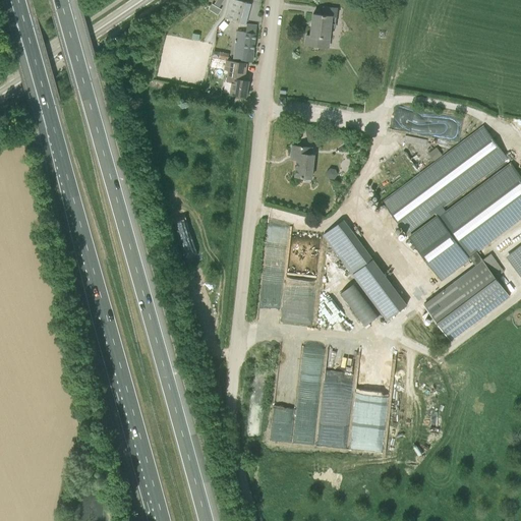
[(230,0),(226,19),(245,24),(251,0),(249,0),(230,0)]
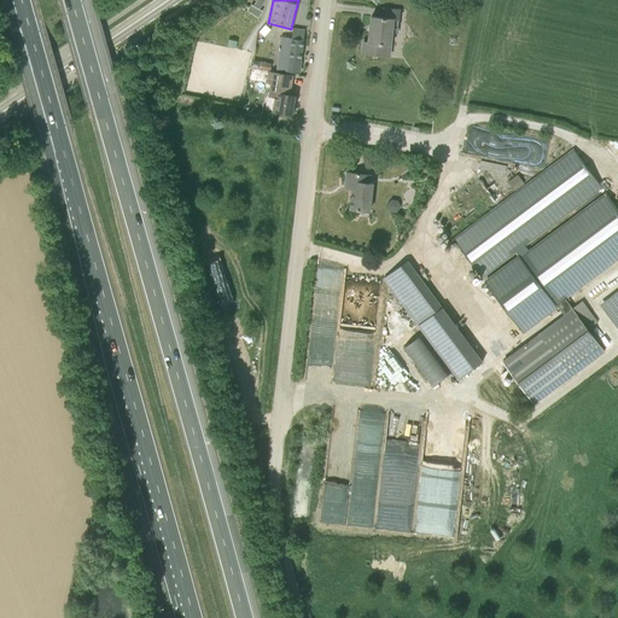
[(363,41),(362,53),(391,57),(394,33),(397,34),(400,11),(384,9),(383,17),(372,16),(369,42),(363,41)]
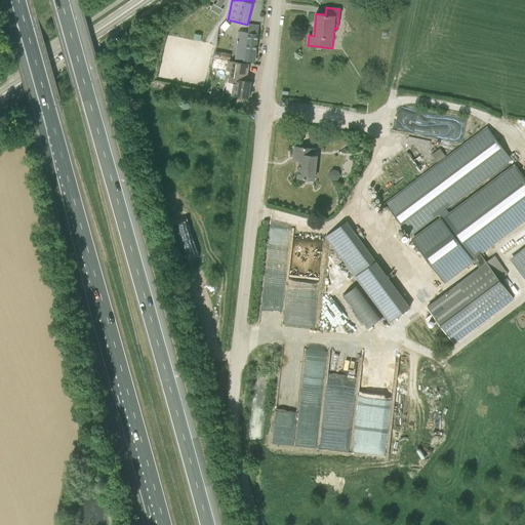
[(237,42),(238,42),(236,59),(254,62),(259,25),(258,25),(258,26),(249,25),(248,33),(239,32),(238,40),(237,40),(237,42)]
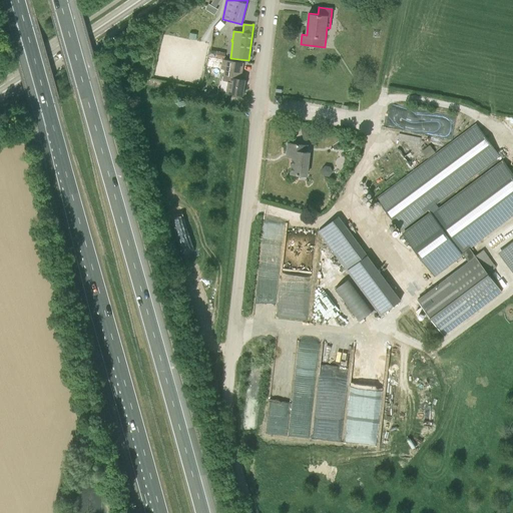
[(368,47),(365,63),(372,64),(376,48),(368,47)]
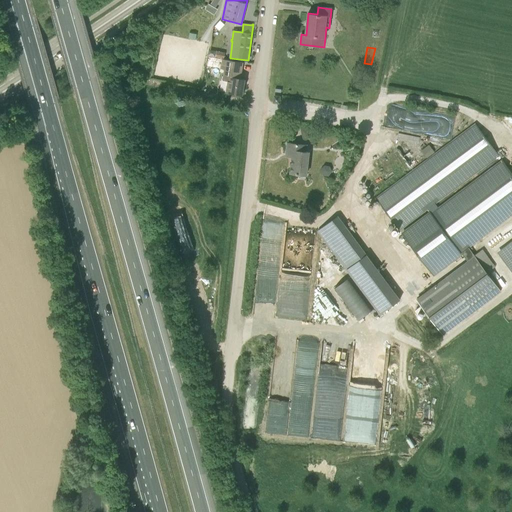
[(134,55),(136,62),(144,60),(141,53),(134,55)]
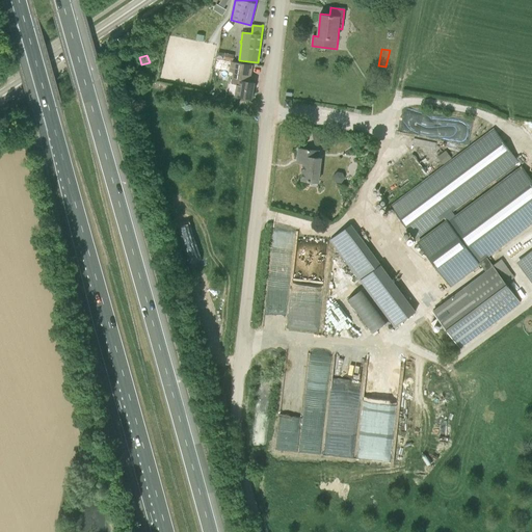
[(235,96),(251,99),(255,82),(249,81),(253,64),(235,61),(231,83),(236,84),(235,96)]
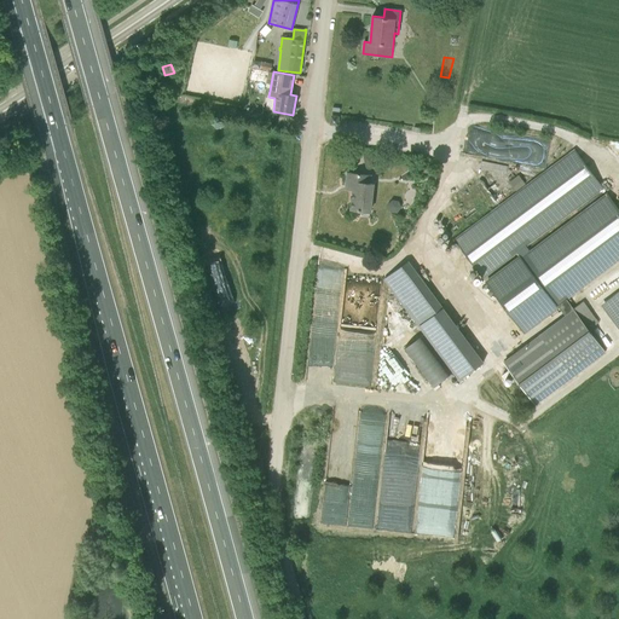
[(547,155),(553,142),(531,133),(527,144),(539,149),(537,154),(534,162),(545,166),(549,156),(547,155)]
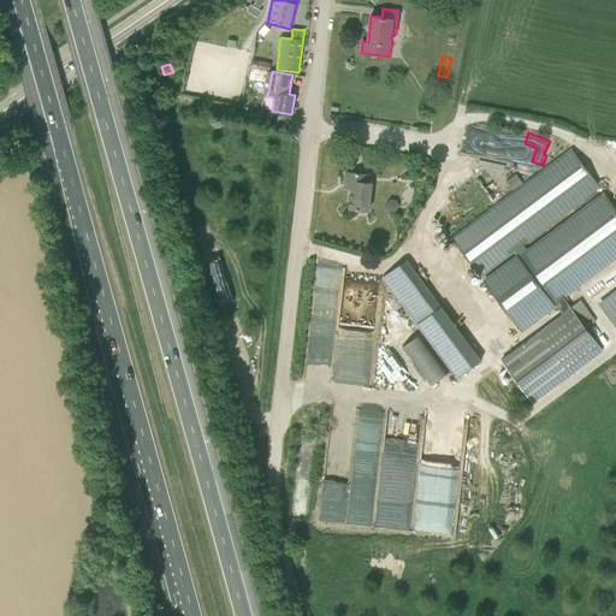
[(564,315),(503,361),(533,402),(603,350),(564,297),(615,259),(615,207),(605,193),(528,250),(525,244),(600,188),(573,149),(507,199),(485,170),(454,194),(457,199),(434,215),(481,277),(515,252),(519,256),(485,282),(521,331),(556,304),(564,315)]
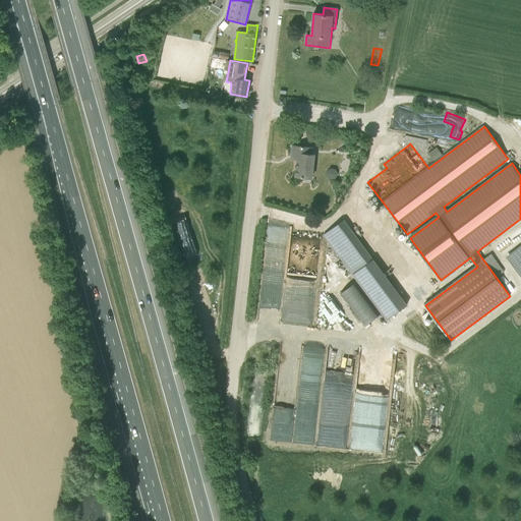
[(363,147),(365,139),(355,137),(354,145),(363,147)]
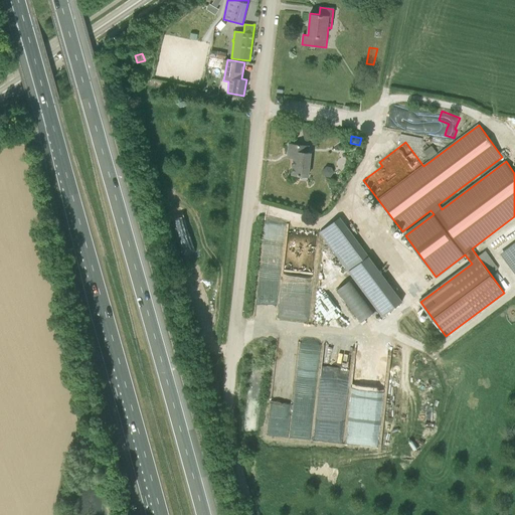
[(290,144),(289,153),(288,157),(294,158),(292,174),(309,176),(311,153),(307,152),(307,145),(290,144)]
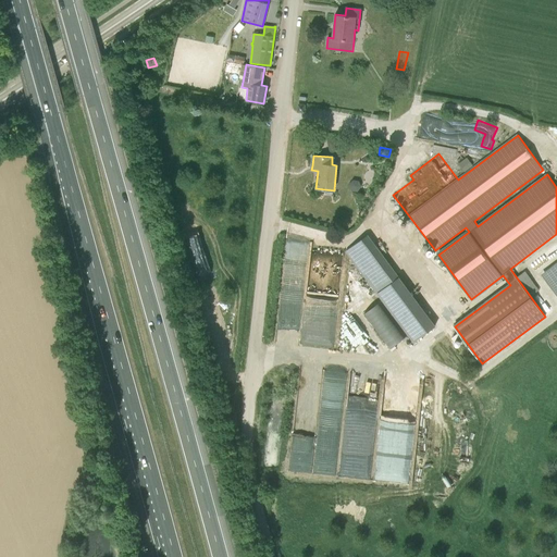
[(460,162),(466,170),(474,164),(468,157),(460,162)]
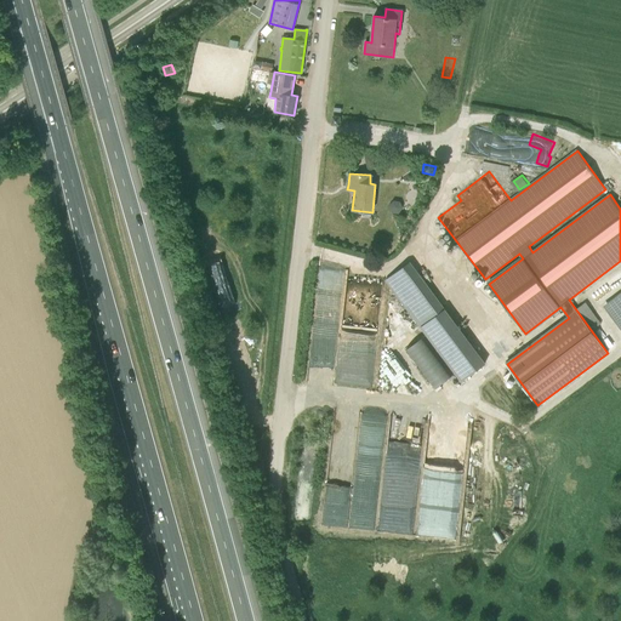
[(485,363),(409,261),(385,279),(461,382),(485,363)]
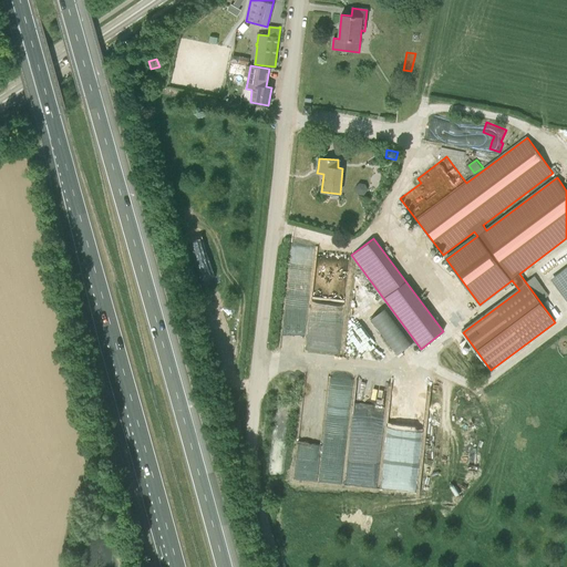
[(200,250),(191,255),(203,285),(213,281),(200,250)]
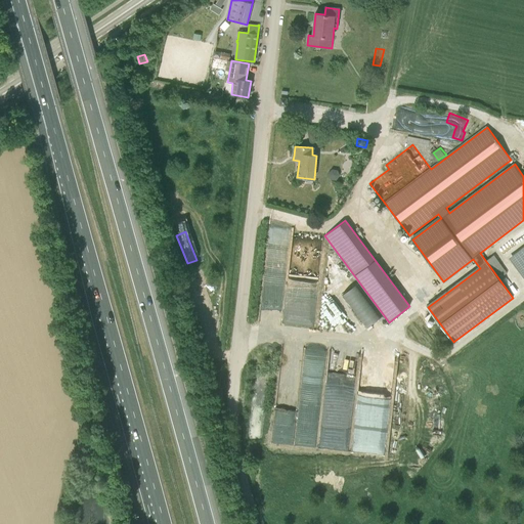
[(523,247),(510,257),(523,277),(523,247)]
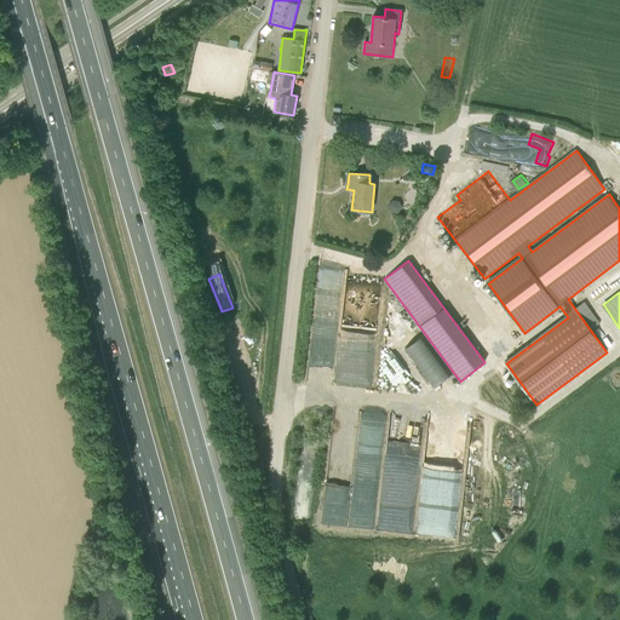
[(334,379),(372,384),(379,325),(343,321),(334,379)]
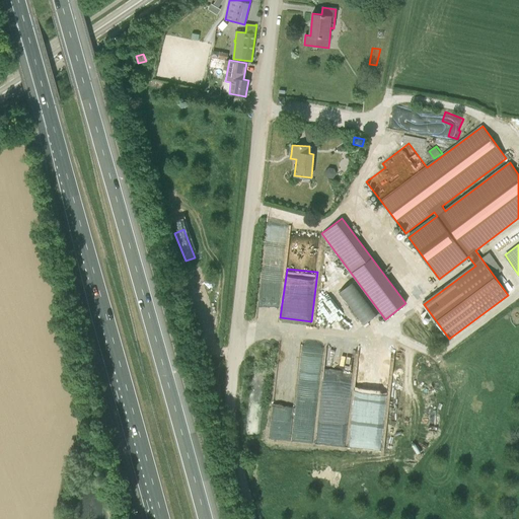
[(379,314),(354,281),(339,292),(364,325),(379,314)]
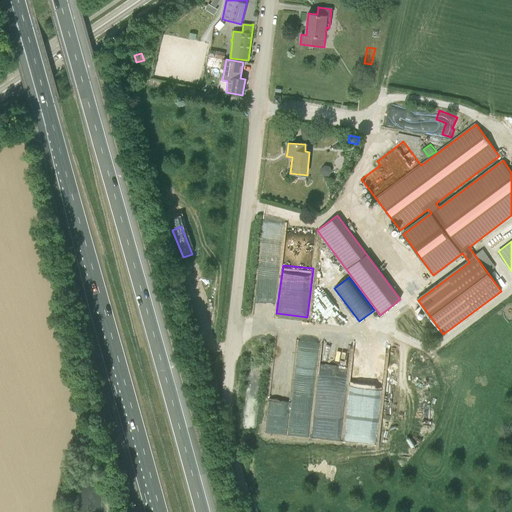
[(276,373),(295,374),(296,344),(291,344),(290,352),(277,351),(276,373)]
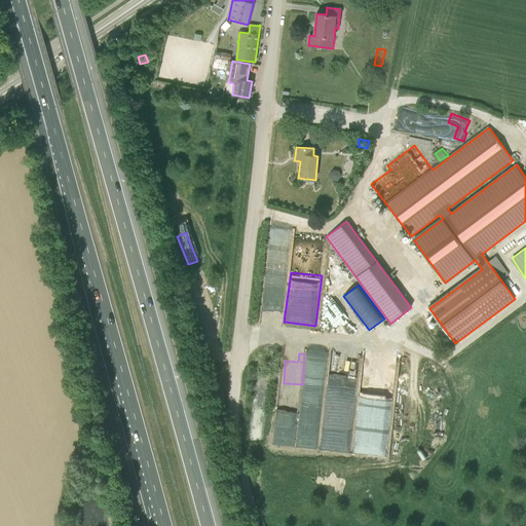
[(322,447),(351,450),(360,359),(351,359),(350,367),(359,367),(357,380),(344,379),(343,389),(332,388),(332,383),(328,382),(322,447)]
